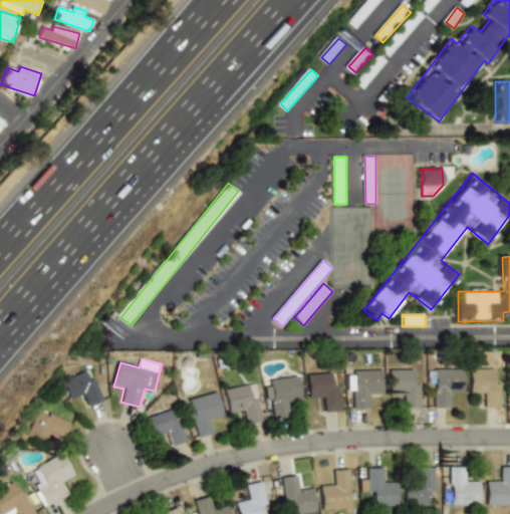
[(465,367),(435,367),(435,408),(455,408),(455,398),(465,398),(465,367)]
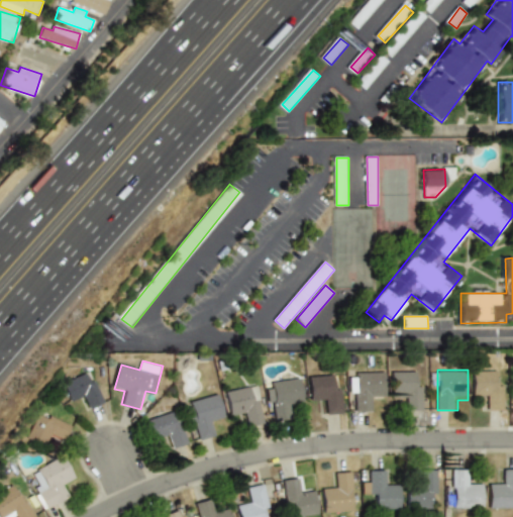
[(505,380),(494,380),(494,370),(474,370),(474,398),(495,398),(495,409),(505,409),(505,380)]
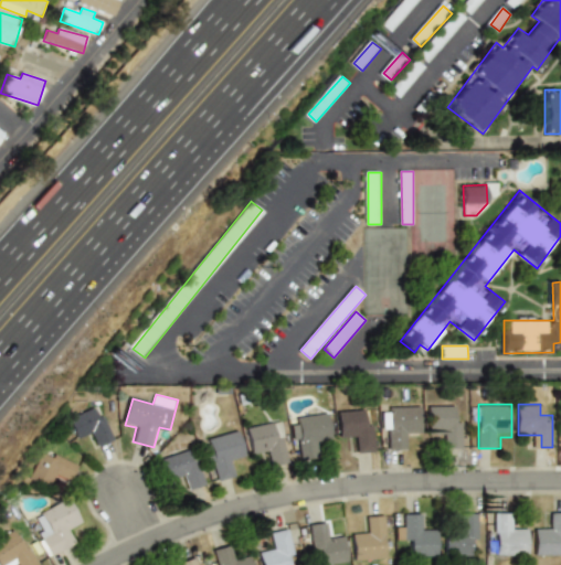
[(91,436),(95,448),(115,440),(103,405),(70,416),(78,440),(91,436)]
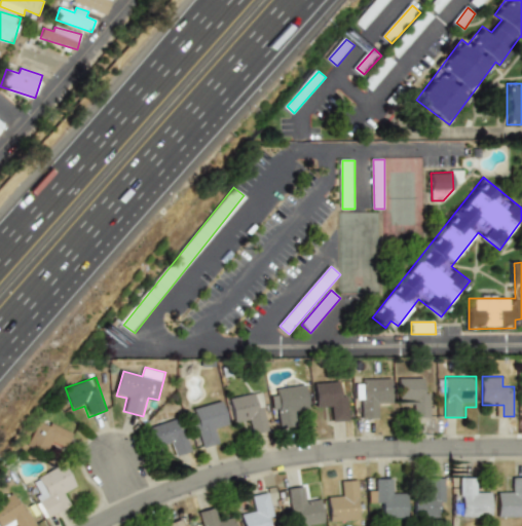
[(359,377),(359,418),(382,418),(382,407),(394,407),(394,377),(359,377)]
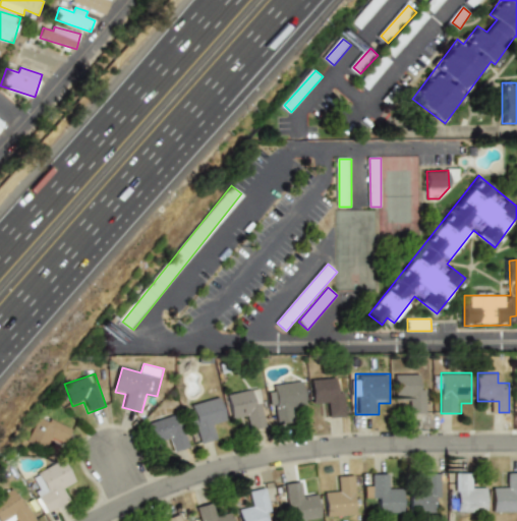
[(397,402),(408,402),(408,411),(427,411),(427,384),(417,384),(417,373),(397,373),(397,402)]
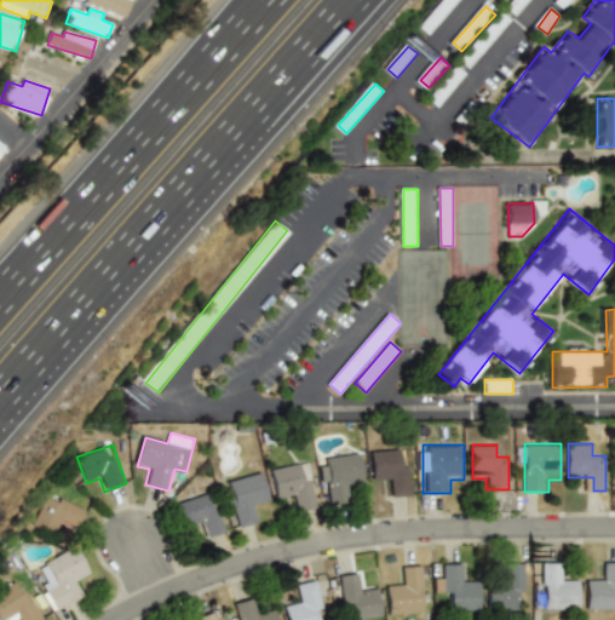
[(373,451),(375,488),(389,488),(389,494),(413,492),(411,459),(400,459),(400,449),(373,451)]
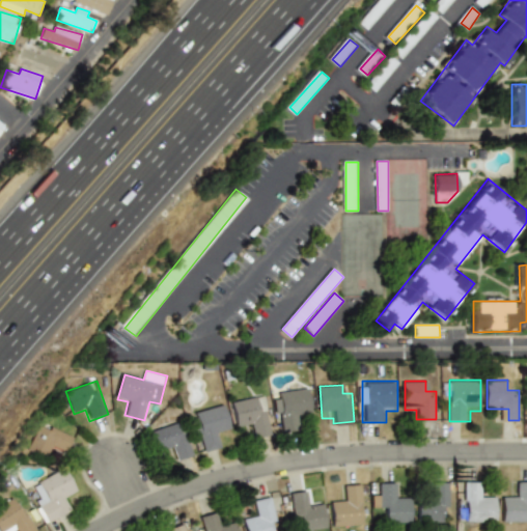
[(306,429),(304,416),(314,414),(311,388),(276,391),(281,431),(306,429)]
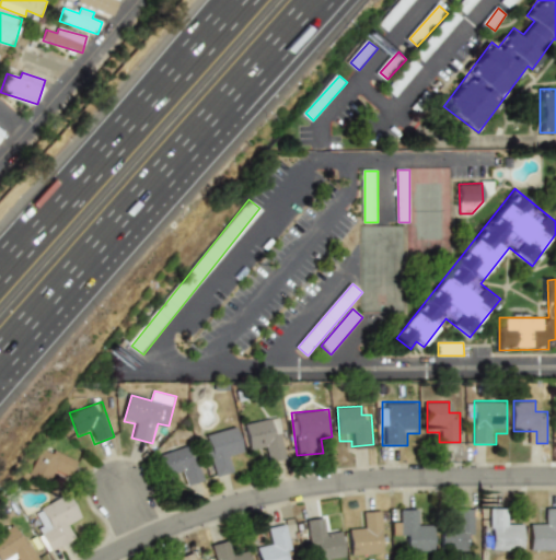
[(289,458),(281,417),(247,422),(253,454),(265,452),(267,463),(289,458)]
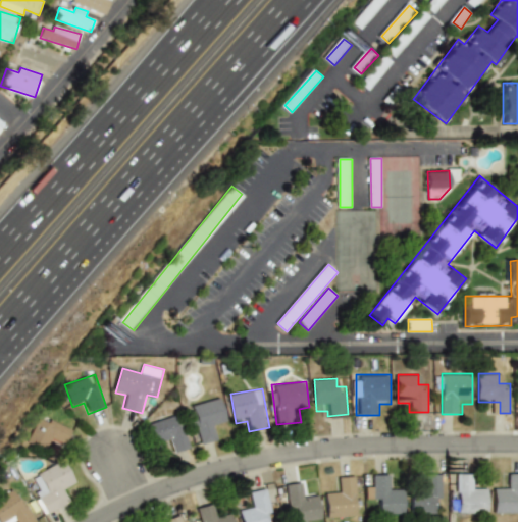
[(223,439),(220,426),(229,424),(223,398),(191,405),(200,446),(223,439)]
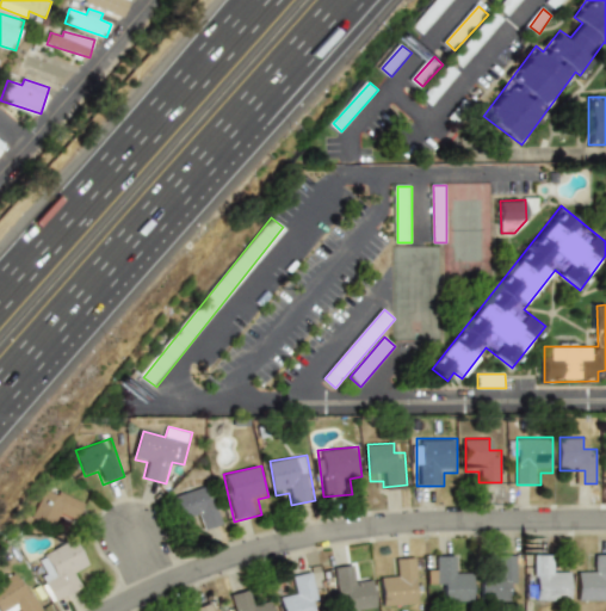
[(35,516),(53,523),(56,513),(78,524),(87,503),(49,485),(35,516)]
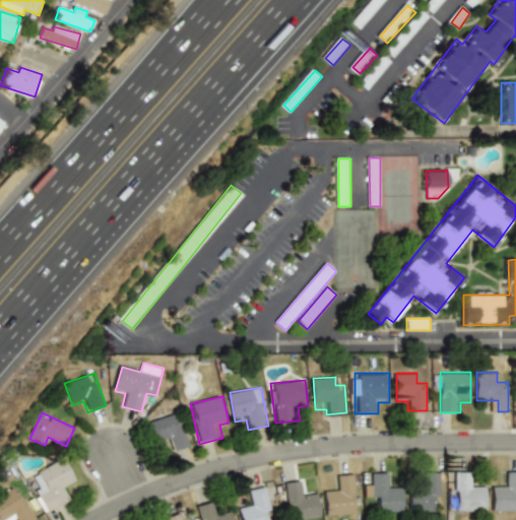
[(158,445),(169,441),(172,452),(191,446),(180,412),(150,421),(158,445)]
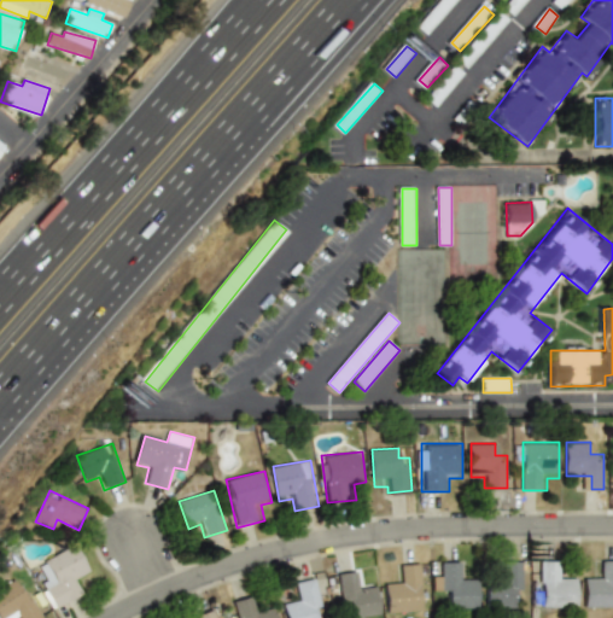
[(45,559),(51,575),(41,579),(54,610),(89,594),(82,579),(92,575),(79,544),(45,559)]
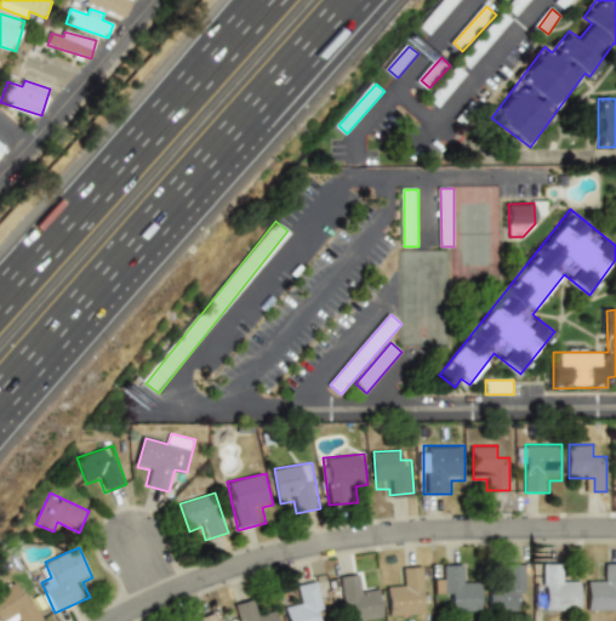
[(589,576),(589,610),(615,610),(615,598),(615,562),(603,562),(603,576),(589,576)]
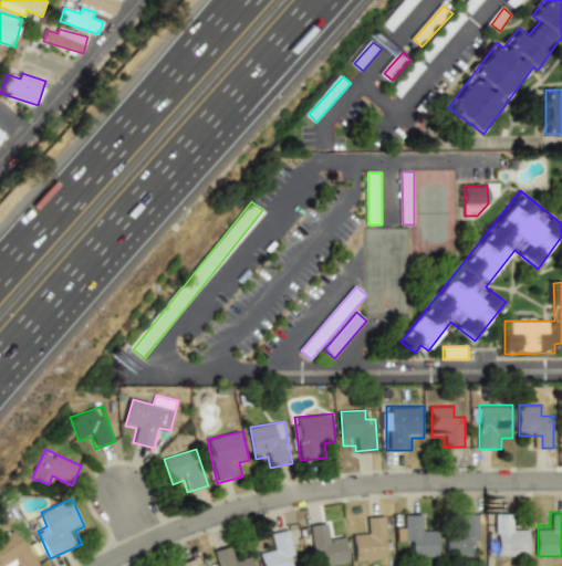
[(481,513),(459,513),(459,534),(448,534),(448,555),(474,555),(474,545),(481,545),(481,513)]
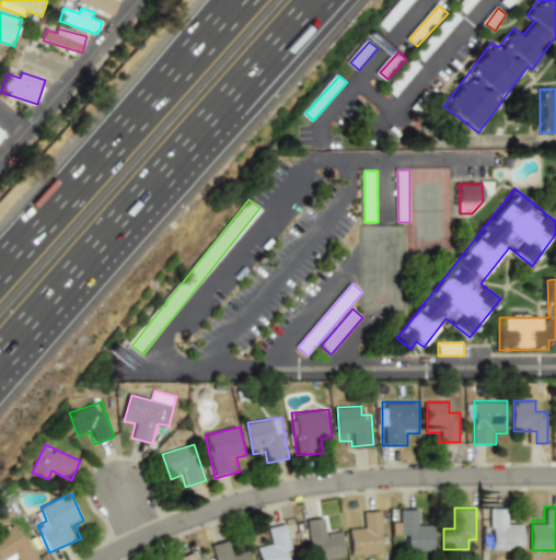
[(525,550),(525,520),(512,520),(512,508),(489,508),(489,550),(525,550)]
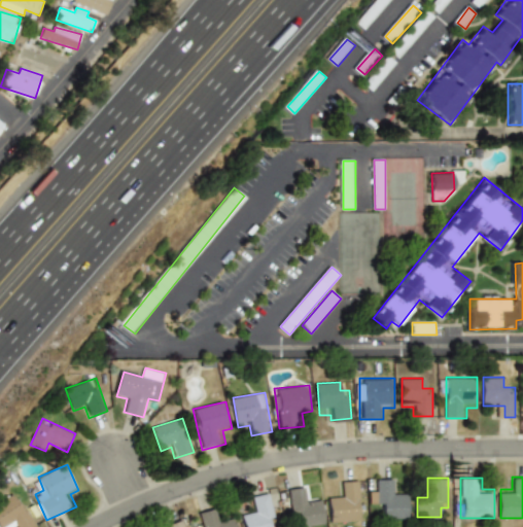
[(382,518),(410,519),(411,491),(397,491),(397,480),(380,479),(380,490),(372,489),(372,506),(382,506),(382,518)]
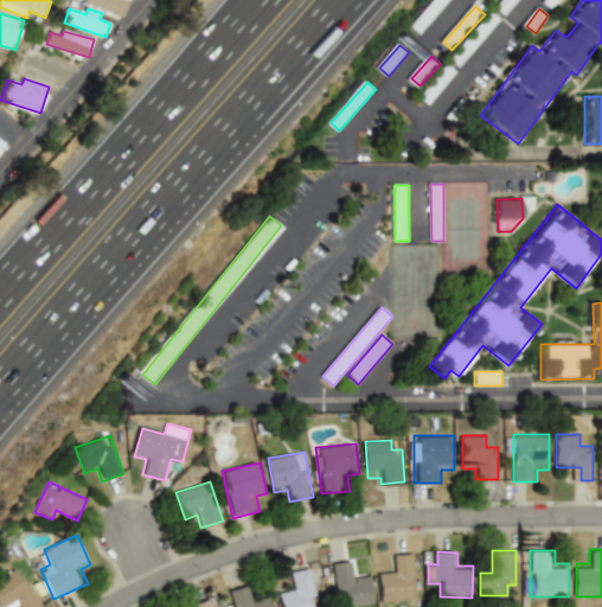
[(380,569),(382,601),(418,599),(416,554),(391,554),(391,568),(380,569)]
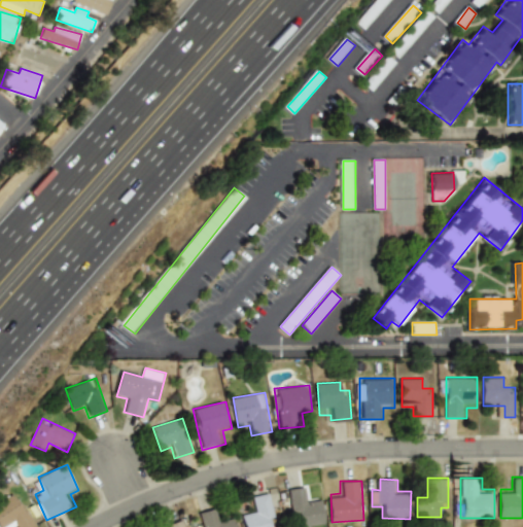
[(295,525),(325,522),(323,496),(312,497),(311,487),(292,489),(295,525)]
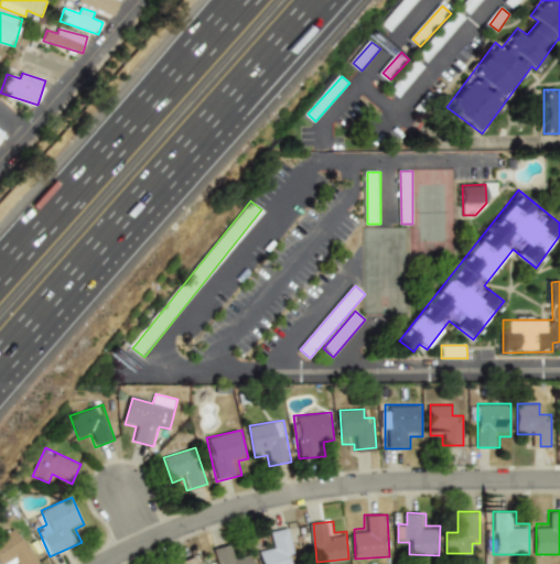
[(264,563),(299,563),(290,527),(268,532),(271,544),(260,546),(264,563)]
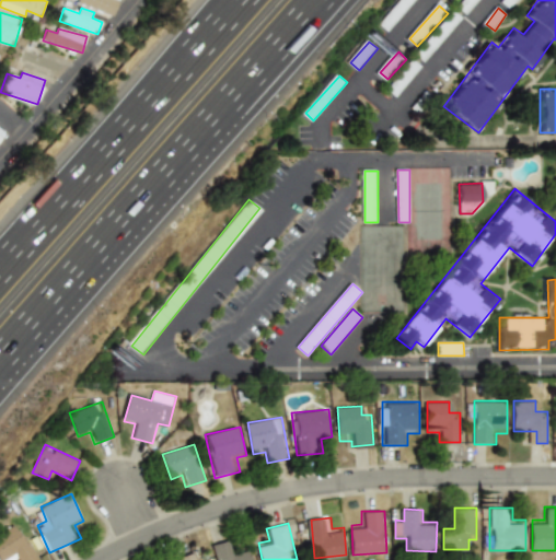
[(0,535),(0,559),(37,559),(39,559),(16,524),(0,535)]
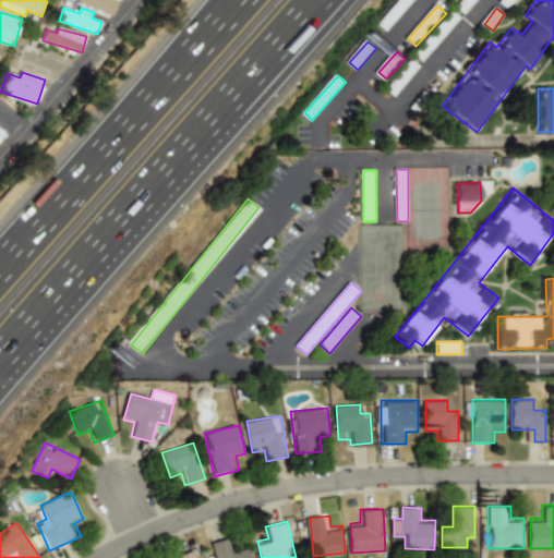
[(252,557),(250,549),(238,553),(233,536),(214,542),(218,557),(252,557)]
